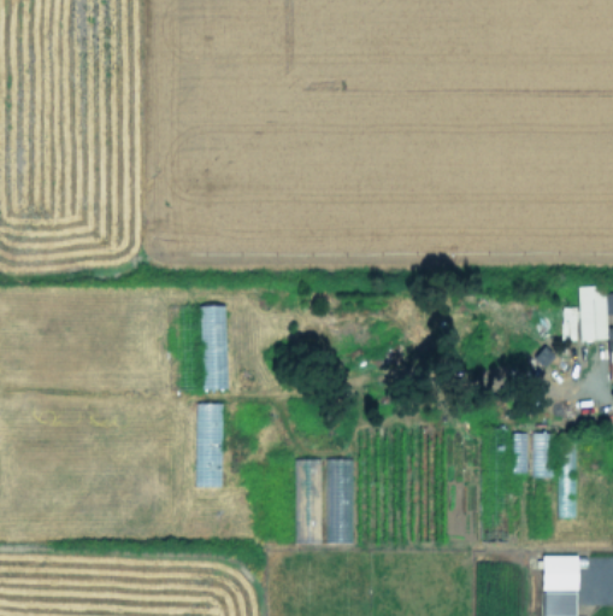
[(581,340),(609,339),(611,380),(612,380),(612,326),(607,327),(607,314),(612,314),(612,292),(606,293),(605,285),(578,286),(581,340)]
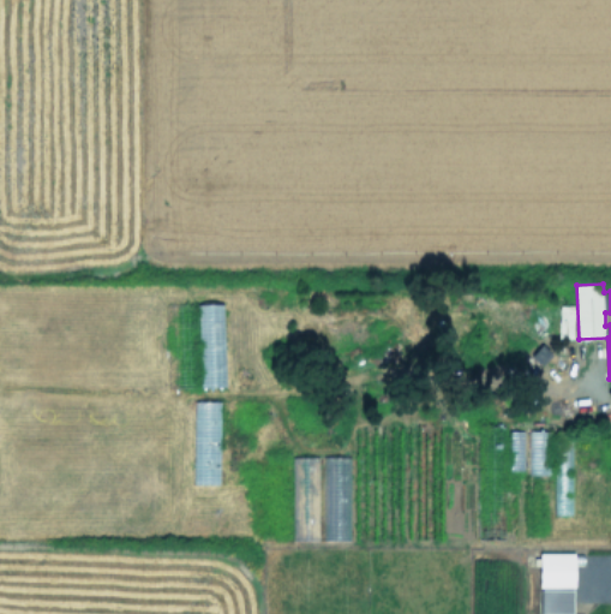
[(227,387),(226,304),(202,304),(203,388),(227,387)]
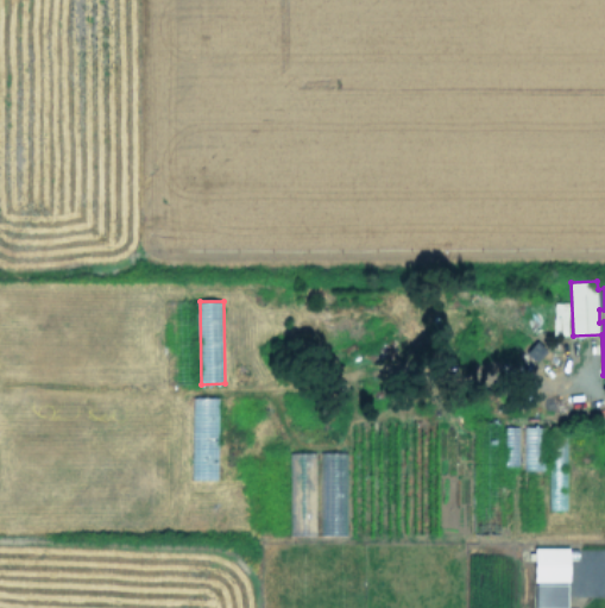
[(220,399),(195,397),(194,481),(219,481),(220,399)]
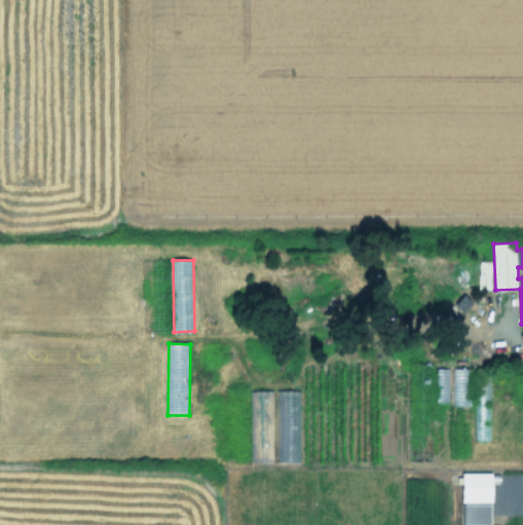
[(438,403),(450,403),(450,369),(438,369),(438,403)]
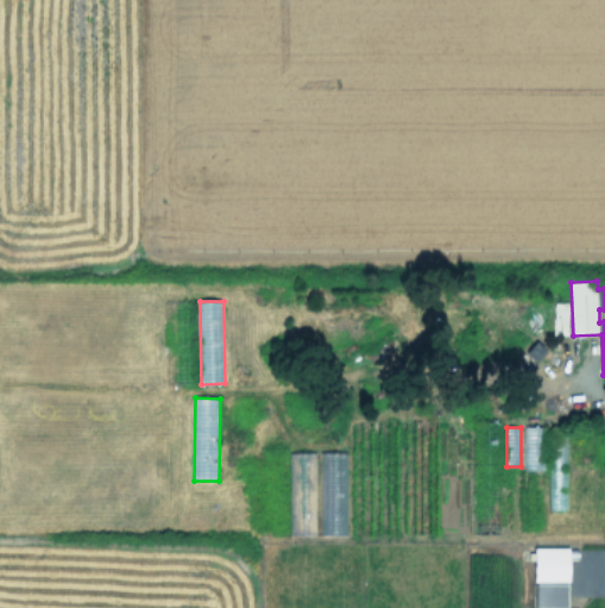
[(547,471),(548,427),(527,427),(525,470),(547,471)]
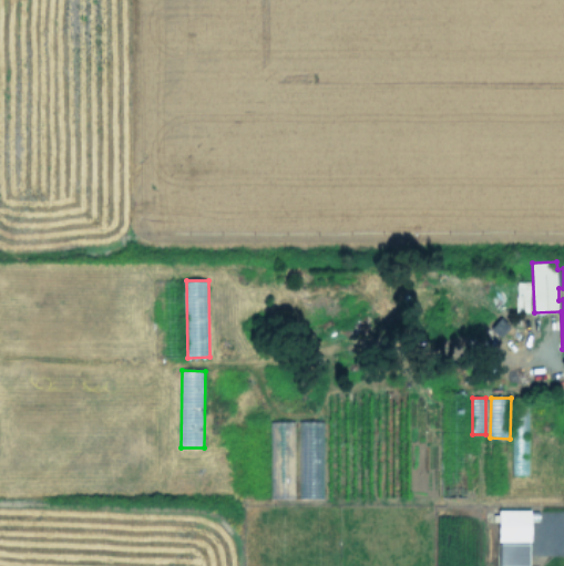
[(530,400),(514,400),(514,475),(530,475),(530,400)]
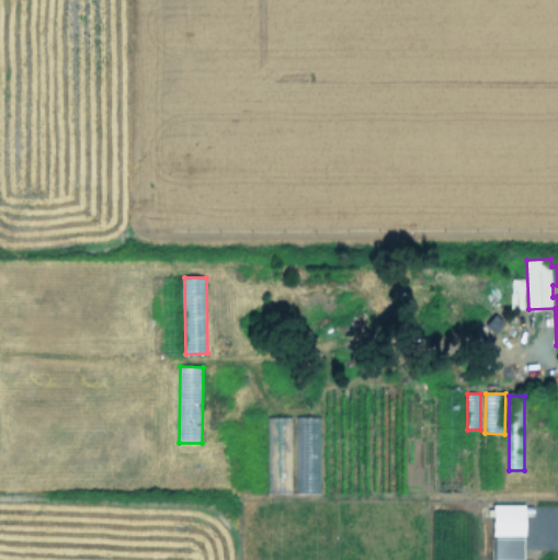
[(526,504),(494,505),(494,537),(526,536),(526,504)]
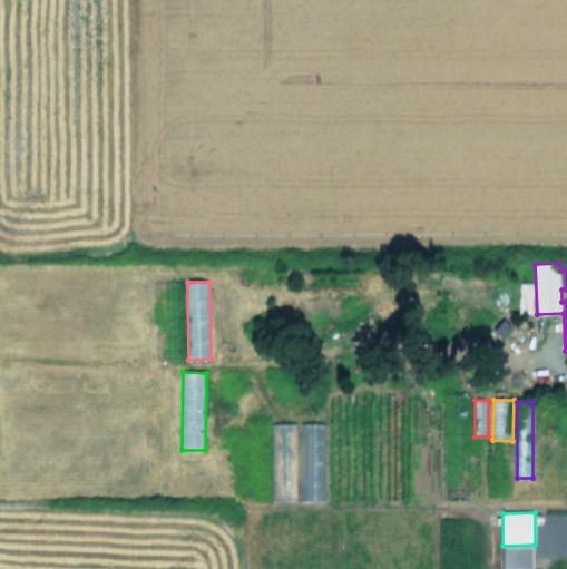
[(533,568),(534,547),(504,547),(504,568),(533,568)]
